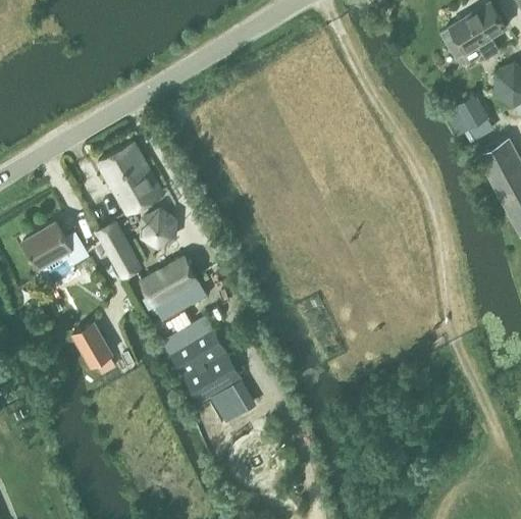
[(465,52),(465,53),(477,46),(485,59),(499,51),(490,38),(506,29),(489,2),(449,27),(450,28),(440,33),(456,57),(465,52)]
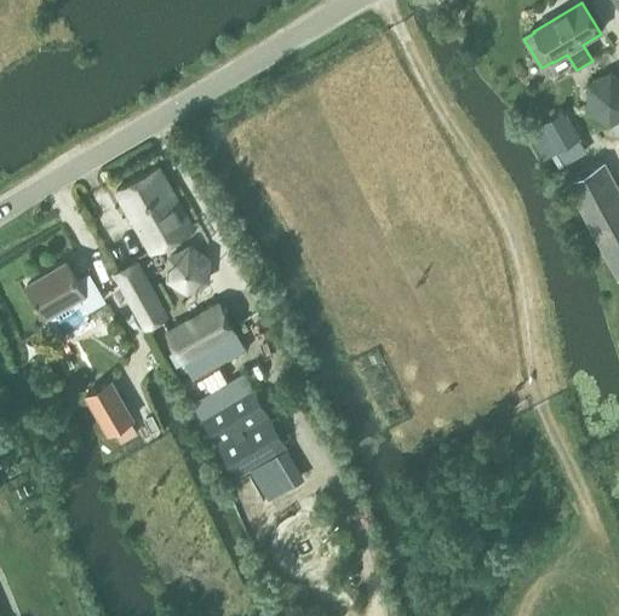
[(545,162),(582,140),(565,113),(528,133),(545,162)]
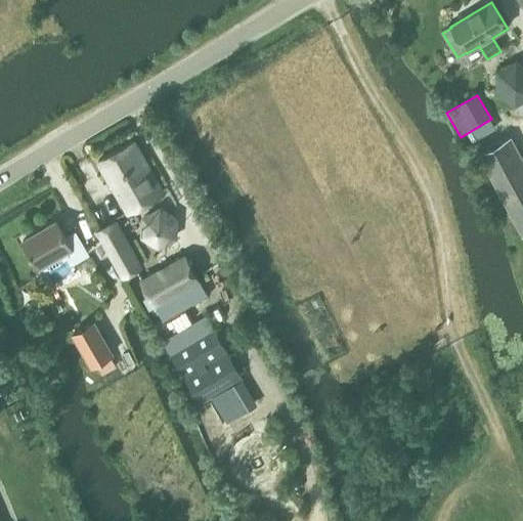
[(522,166),(510,141),(481,157),(497,188),(522,234),(522,166)]
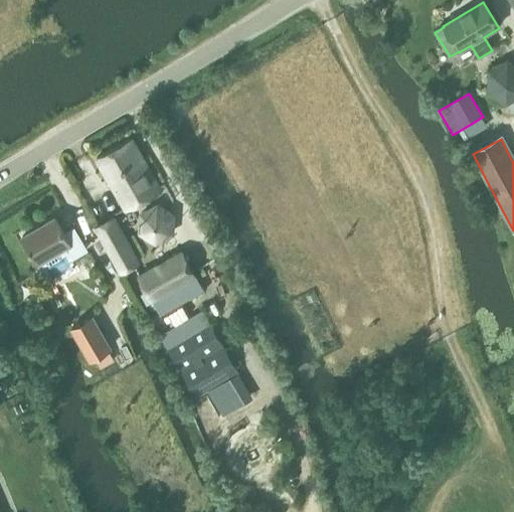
[(124,213),(159,193),(130,143),(96,163),(107,182),(124,213)]
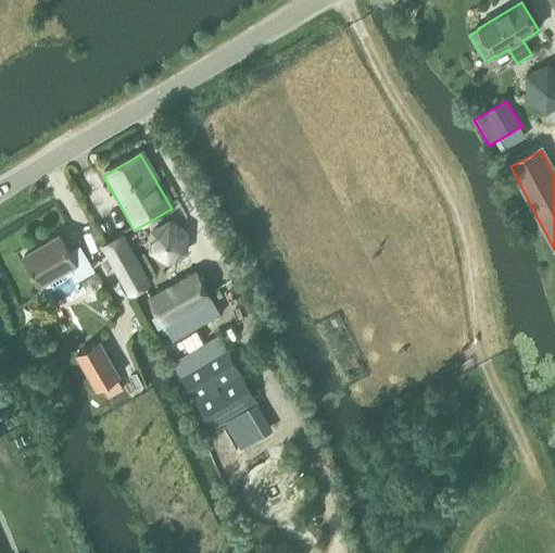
[(79,250),(70,255),(60,238),(24,260),(42,290),(71,272),(76,281),(92,272),(79,250)]
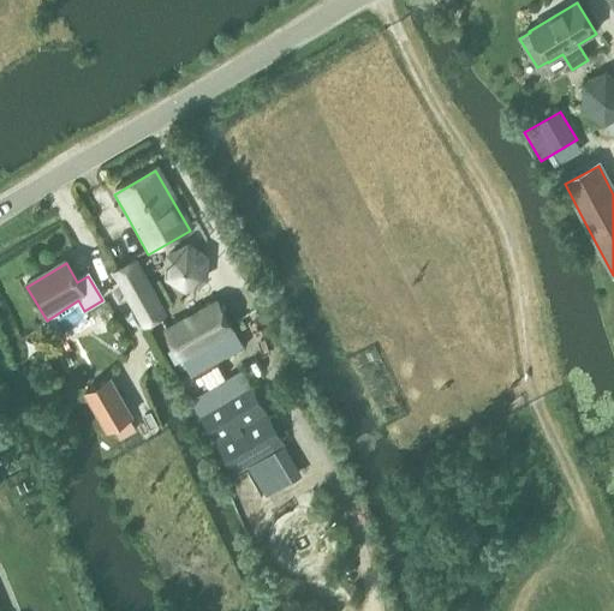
[(143,328),(165,316),(135,263),(113,275),(143,328)]
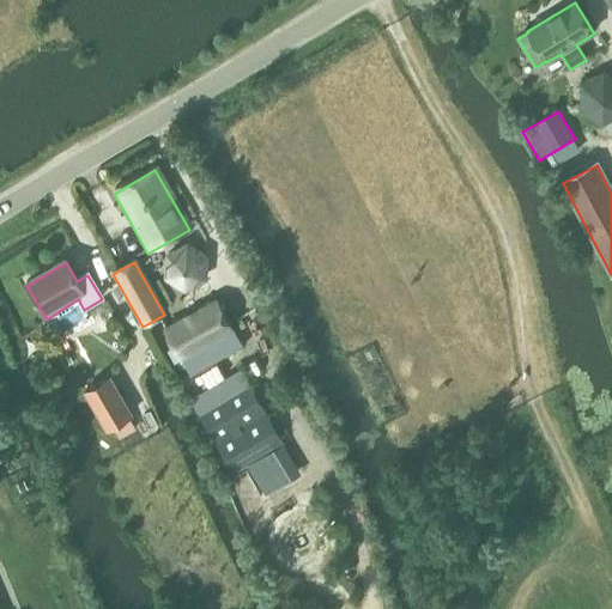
[(217,299),(206,305),(163,330),(189,375),(240,345),(217,299)]
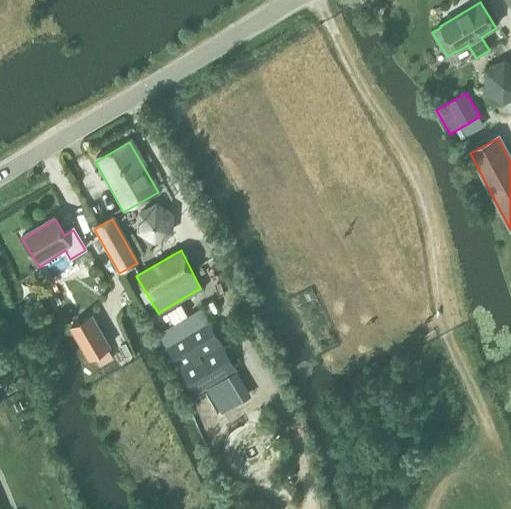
[(234,375),(238,373),(202,310),(159,335),(194,398),(207,390),(221,415),(248,399),(234,375)]
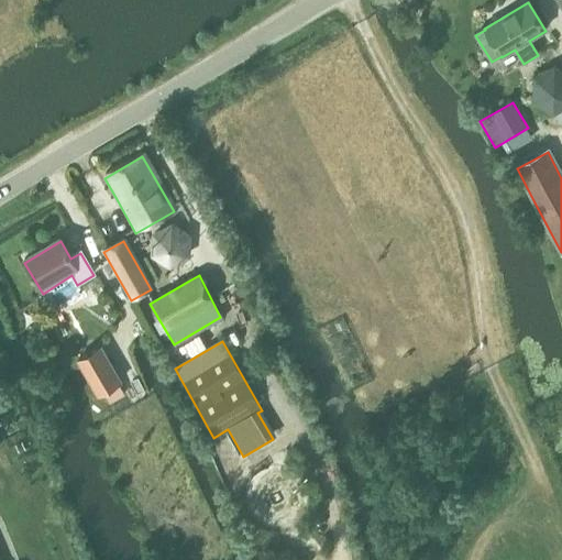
[(125,396),(118,383),(121,381),(101,347),(78,360),(98,394),(102,392),(110,406),(125,396)]
